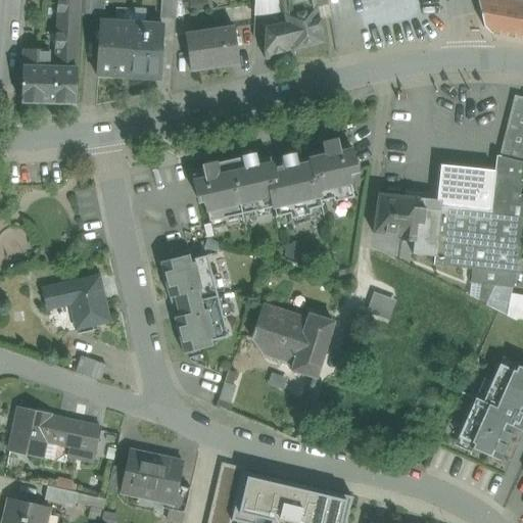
[(80,0),(58,0),(56,44),(77,44),(80,0)]
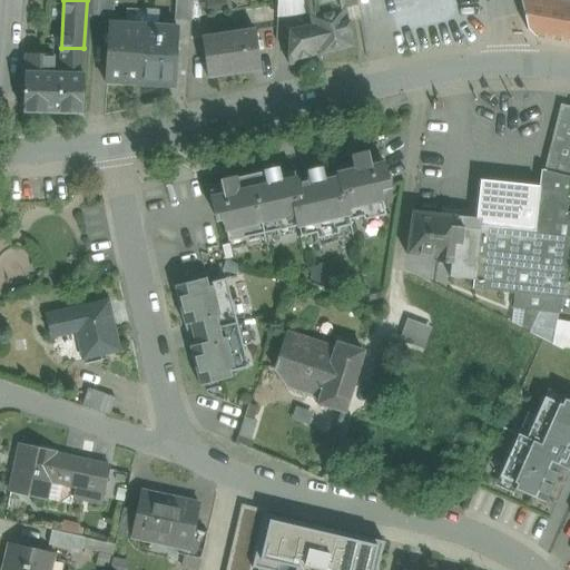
[(114,0),(98,0),(98,16),(112,17),(114,0)]
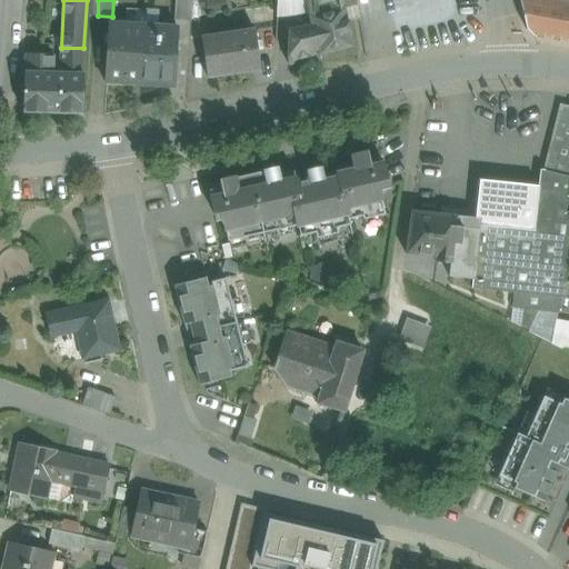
[(175,0),(175,21),(191,22),(192,0),(175,0)]
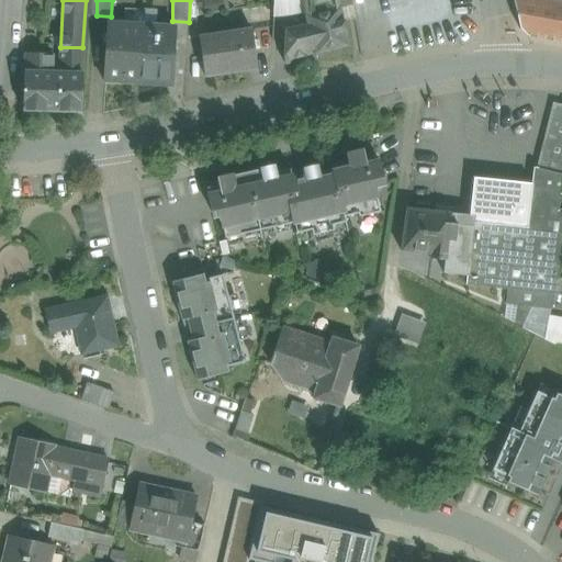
[(273,0),(273,20),(305,17),(306,17),(304,0),(273,0)]
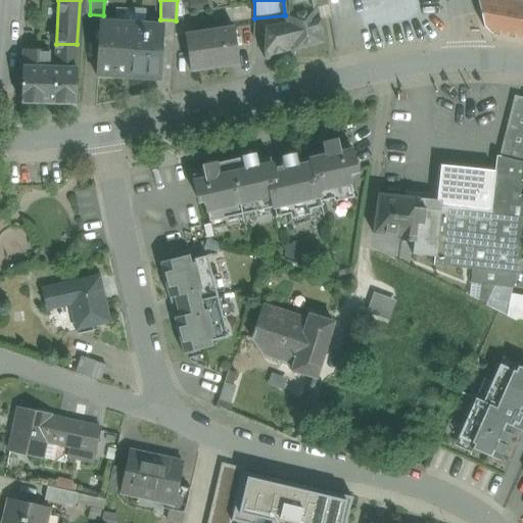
[(283,0),(285,15),(316,7),(316,8),(328,5),(327,0),(283,0)]
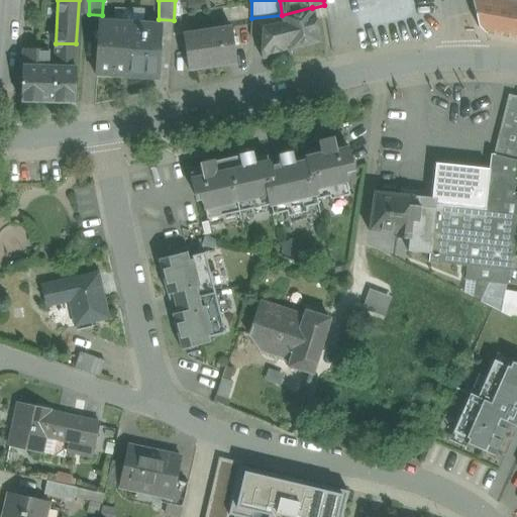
[(516,2),(513,2),(501,0),(472,0),(479,28),(485,34),(516,39),(516,2)]
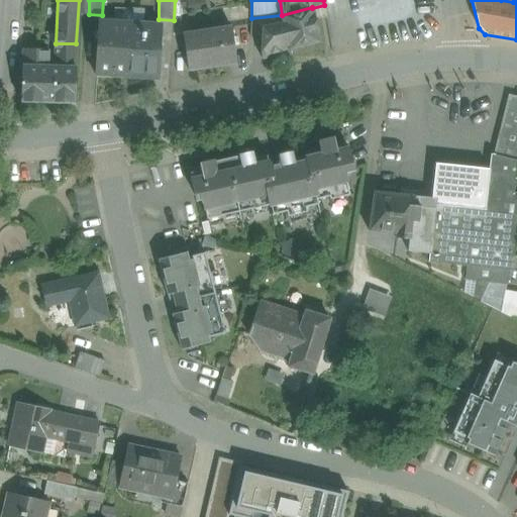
[(282,15),(281,15),(284,28),(290,50),(321,43),(318,30),(319,30),(316,19),(315,20),(312,8),(312,7),(282,15)]
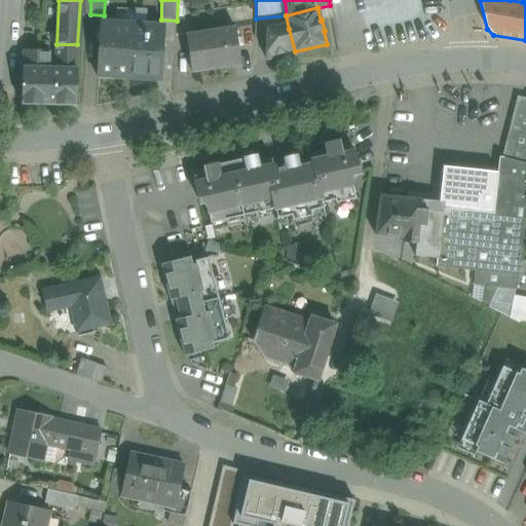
[(130,73),(134,25),(101,23),(98,71),(130,73)]
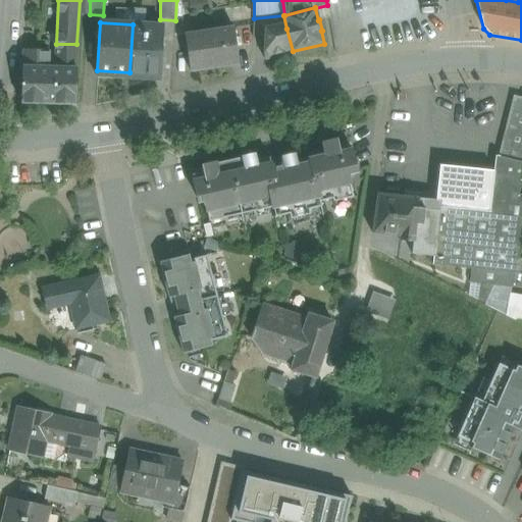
[(164,27),(133,24),(129,72),(161,74),(164,27)]
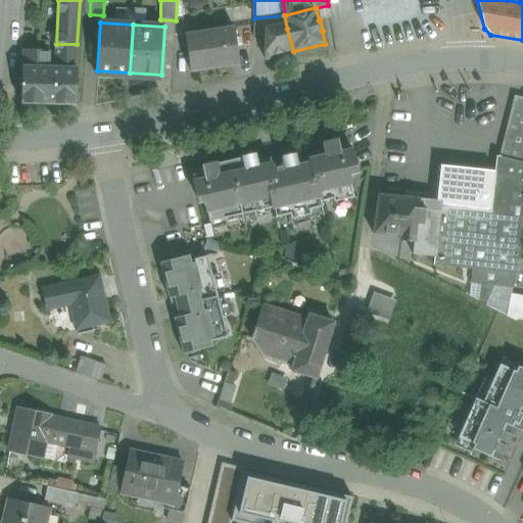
[(234,28),(186,35),(191,70),(239,63),(234,28)]
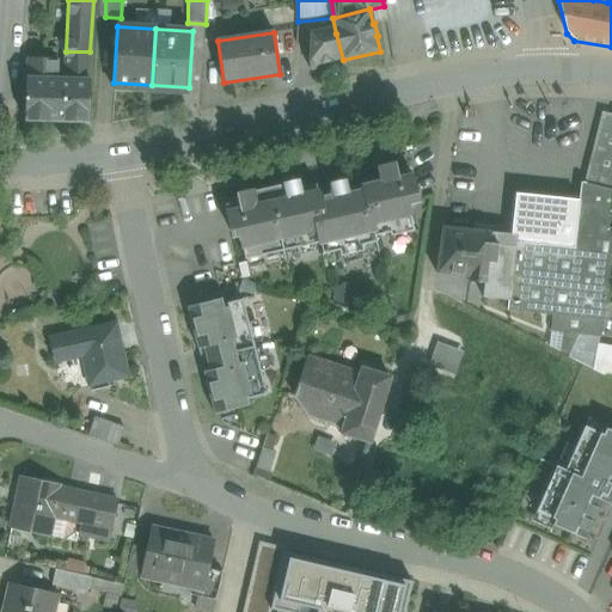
[(336,34),(311,40),(308,68),(343,60),(336,34)]
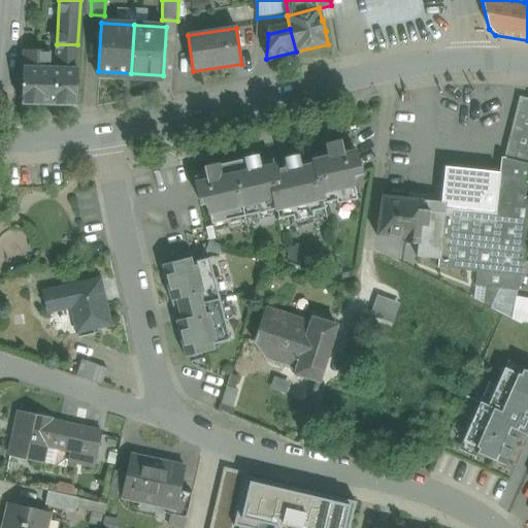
[(77,44),(57,44),(56,68),(77,69),(77,44)]
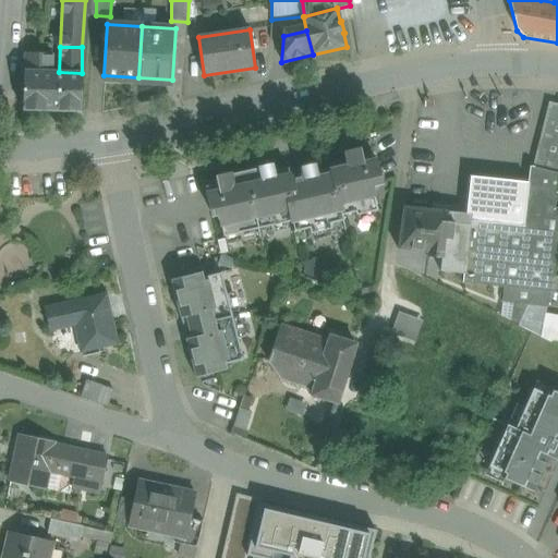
[(53,55),(25,53),(24,70),(52,71),(53,55)]
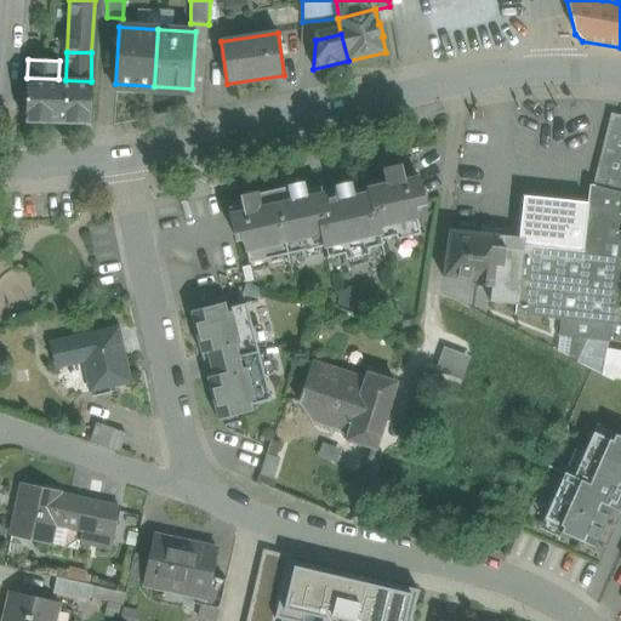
[(27,80),(26,123),(90,125),(91,81),(27,80)]
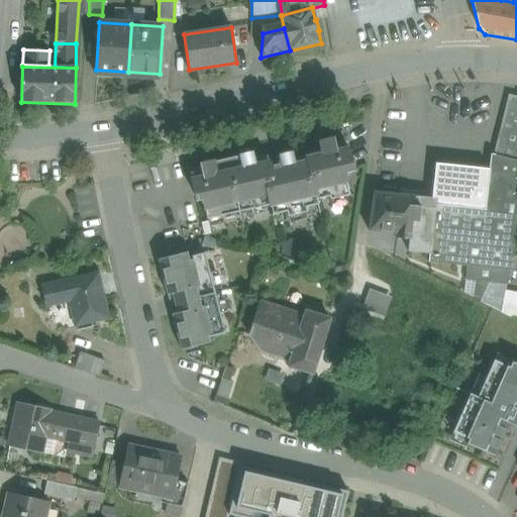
[(516,99),(510,97),(495,157),(516,162),(516,99)]
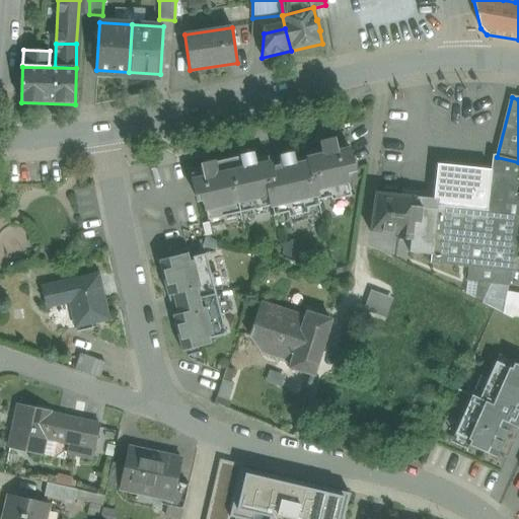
[(336,148),(335,144),(322,147),(323,150),(306,154),(307,159),(308,158),(317,201),(318,201),(330,198),(330,201),(351,197),(346,173),(354,171),(348,145),(336,148)]
